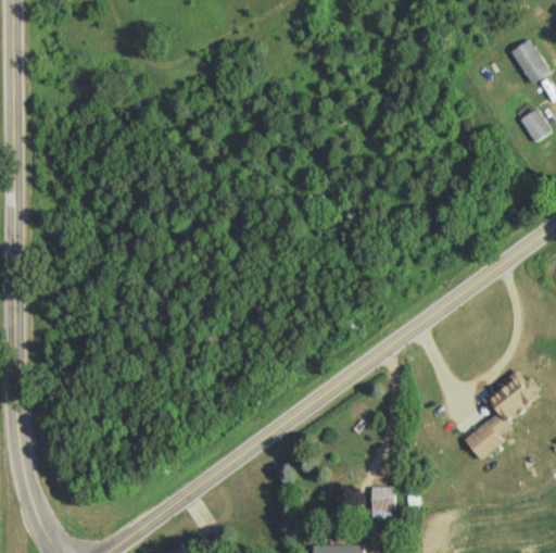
[(533,85),(551,72),(529,39),(510,51),(533,85)]
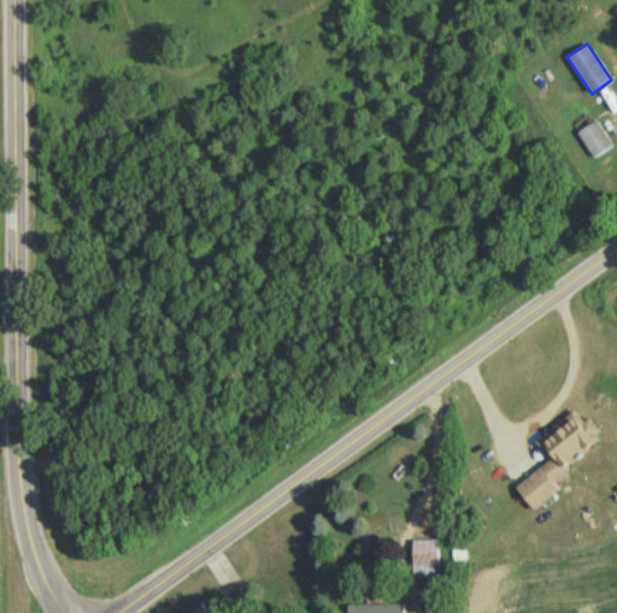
[(577,131),(594,158),(612,146),(595,119),(577,131)]
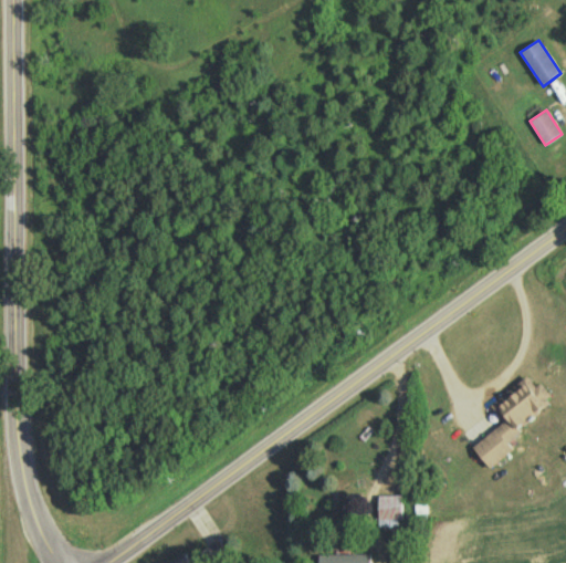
[(491,405),(504,423),(474,447),(491,468),(514,450),(505,439),(552,403),(531,374),(491,405)]
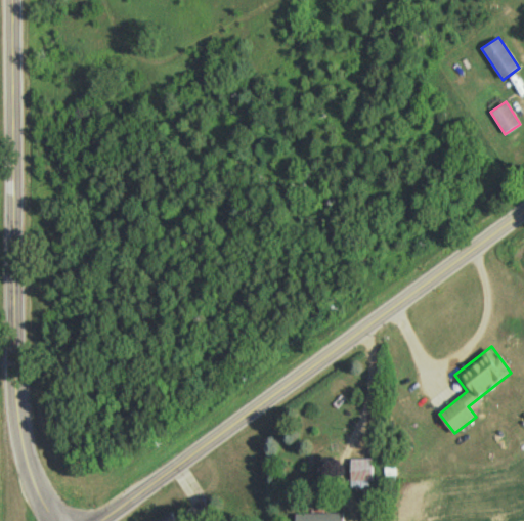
[(373,459),(350,459),(350,490),(373,490),(373,459)]
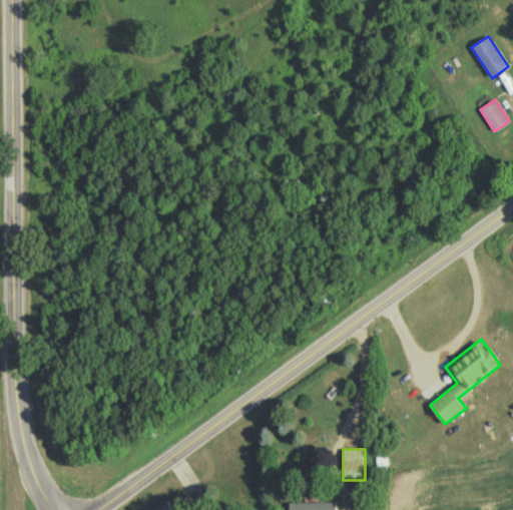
[(168,501),(154,509),(186,509),(180,500),(172,506),(168,501)]
